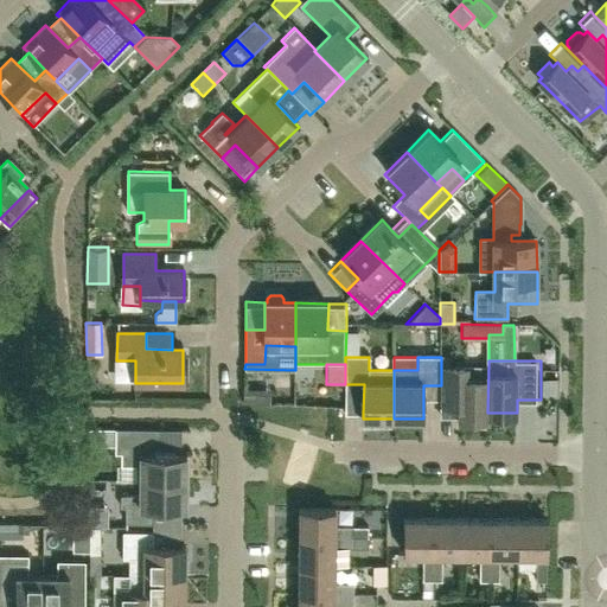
[(487,413),(489,364),(448,364),(445,364),(445,395),(441,395),(441,397),(441,404),(459,404),(459,416),(459,417),(472,417),(472,422),(474,426),(485,426),(487,422),(487,419),(487,413)]
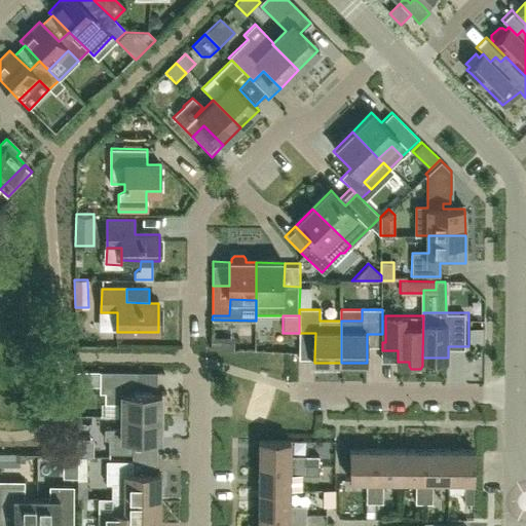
[(315,333),(299,333),(299,352),(299,357),(314,358),(315,333)]
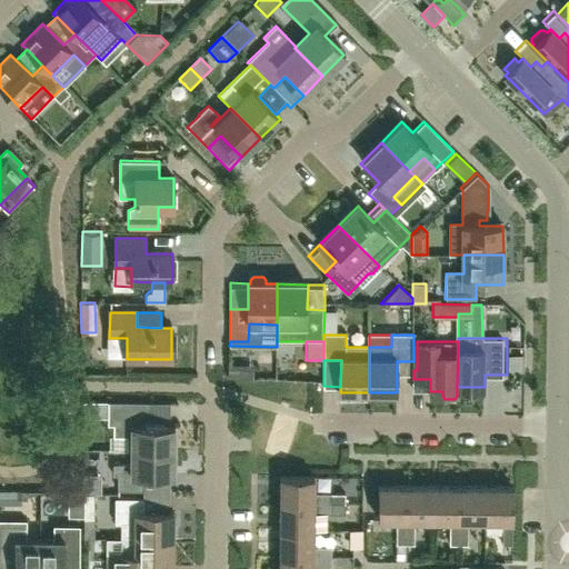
[(229,367),(229,378),(252,379),(252,362),(229,361),(229,367)]
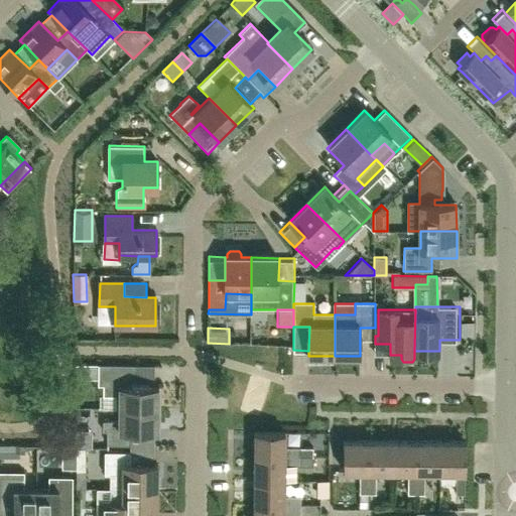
[(375,336),(375,328),(360,328),(360,338),(375,338),(375,336)]
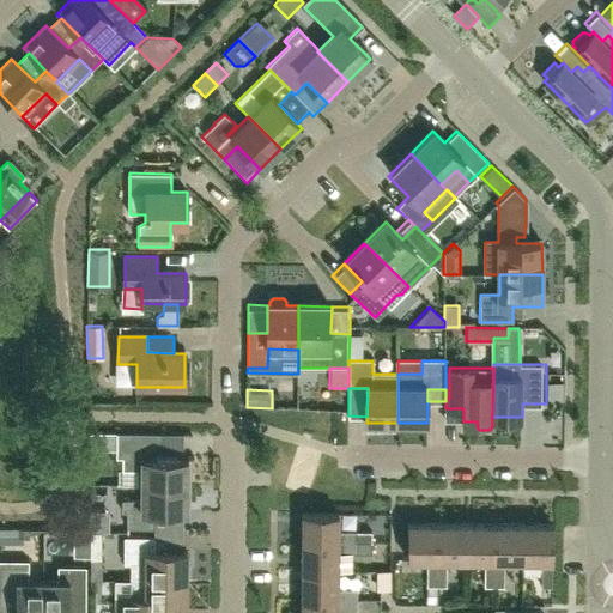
[(463,408),(445,408),(445,420),(463,420),(463,408)]
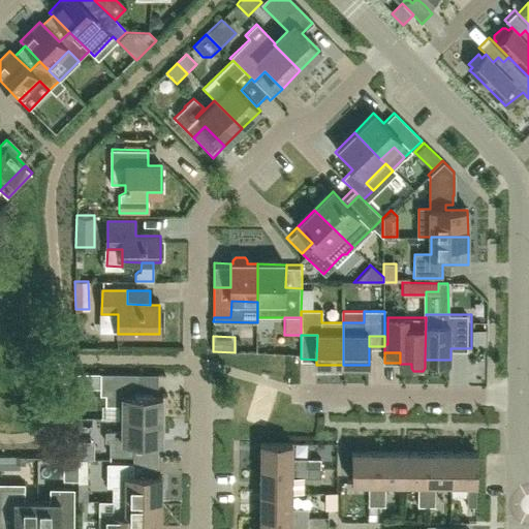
[(78,387),(99,387),(100,374),(78,373),(78,387)]
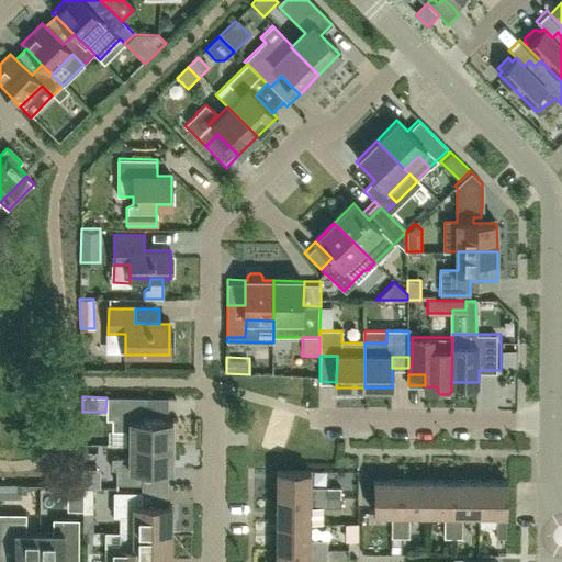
[(130,445),(130,447),(171,447),(171,423),(168,423),(145,423),(145,397),(107,397),(105,412),(105,420),(112,419),(112,431),(124,431),(124,445),(130,445)]
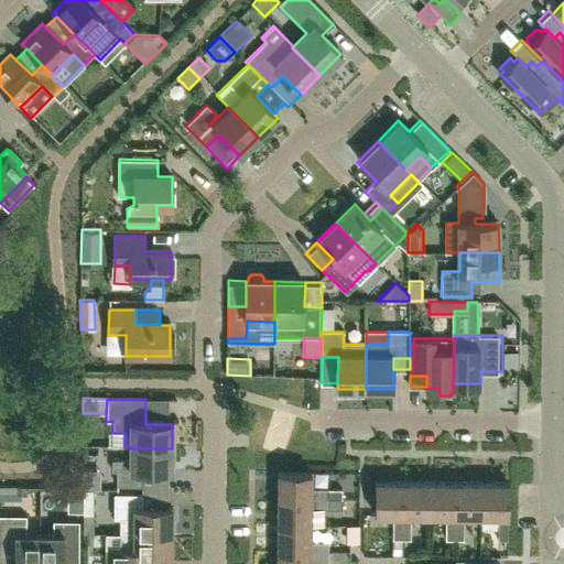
[(145,424),(169,424),(169,399),(145,399),(145,424)]
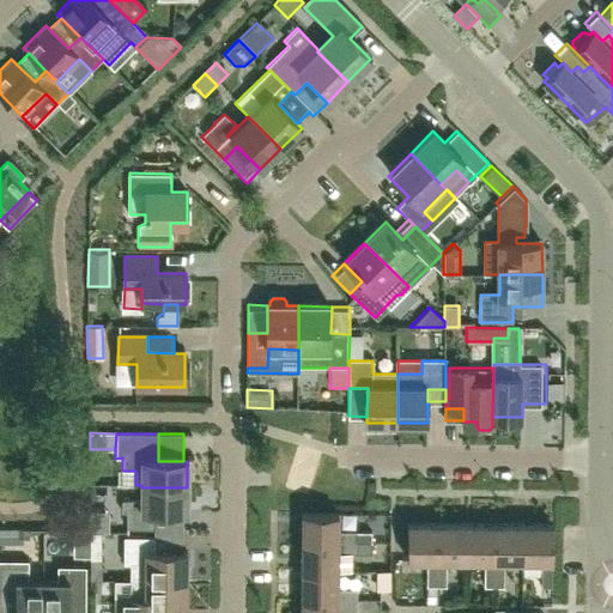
[(116,485),(135,485),(135,471),(122,471),(116,471),(116,485)]
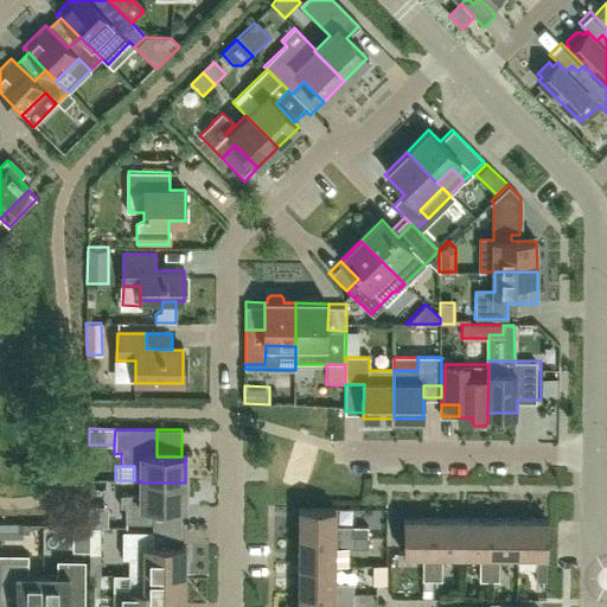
[(185,483),(140,483),(139,497),(120,497),(120,506),(125,506),(125,523),(153,523),(153,510),(180,510),(185,510),(185,483)]
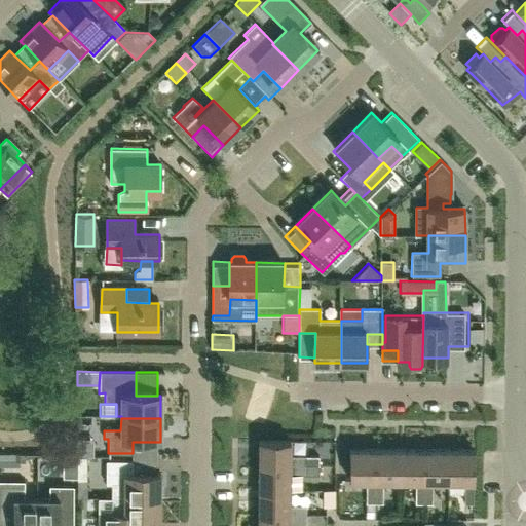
[(94,437),(77,437),(77,455),(86,455),(94,455),(94,437)]
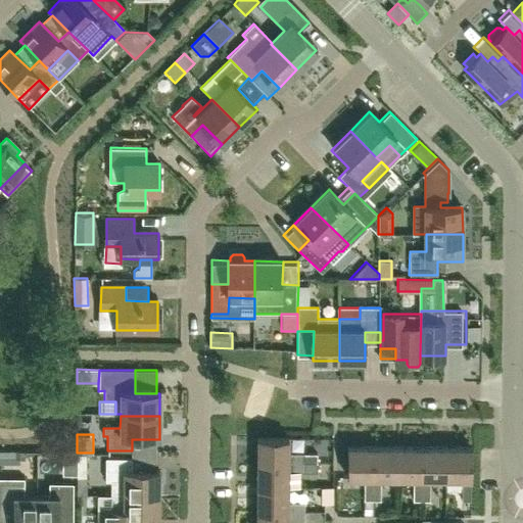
[(155,473),(155,439),(132,439),(132,450),(132,461),(132,473),(155,473)]
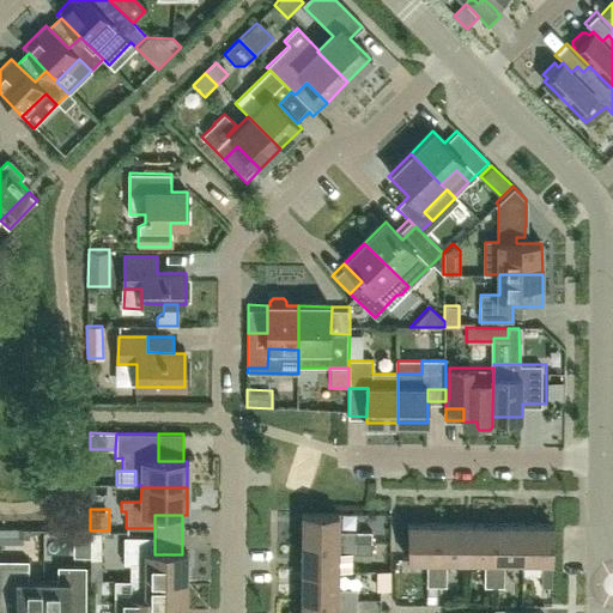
[(371,532),(337,532),(337,515),(301,515),(301,545),(368,545),(368,542),(371,542),(371,532)]
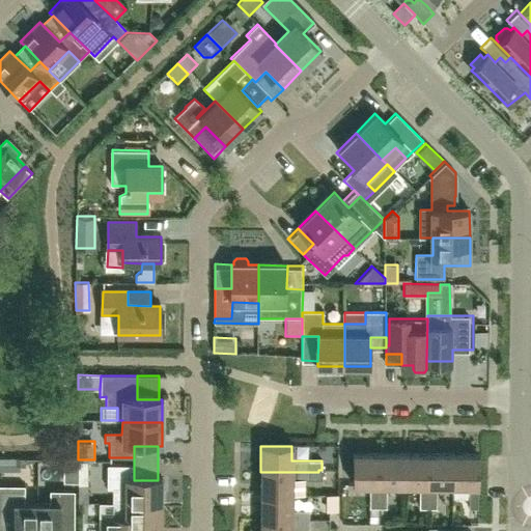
[(378,508),(378,454),(352,454),(352,484),(369,484),(368,508),(378,508)]
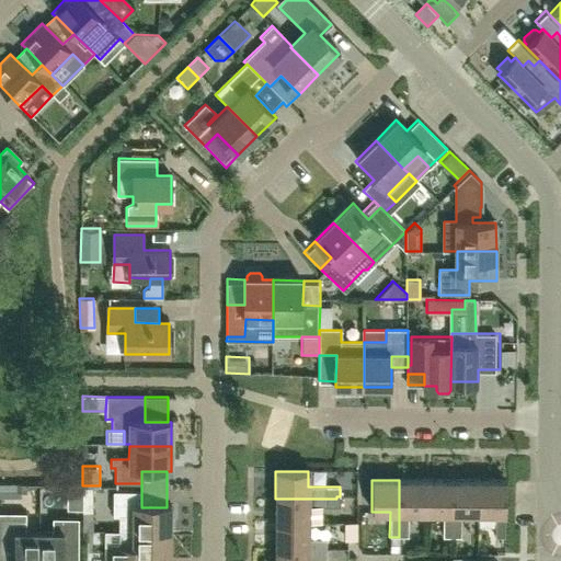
[(425,512),(425,480),(399,480),(399,537),(409,537),(409,512),(425,512)]
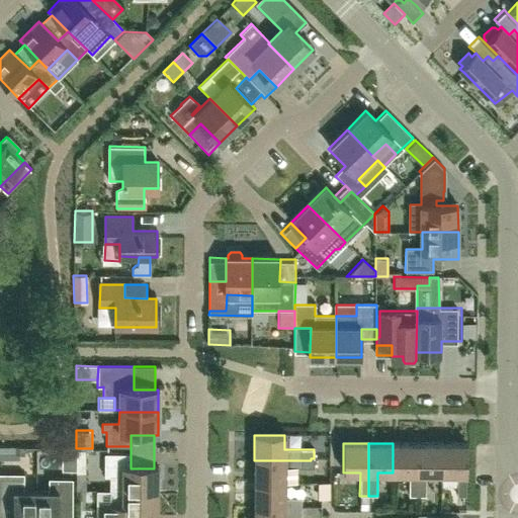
[(417,496),(417,443),(393,443),(393,472),(409,472),(409,496),(417,496)]
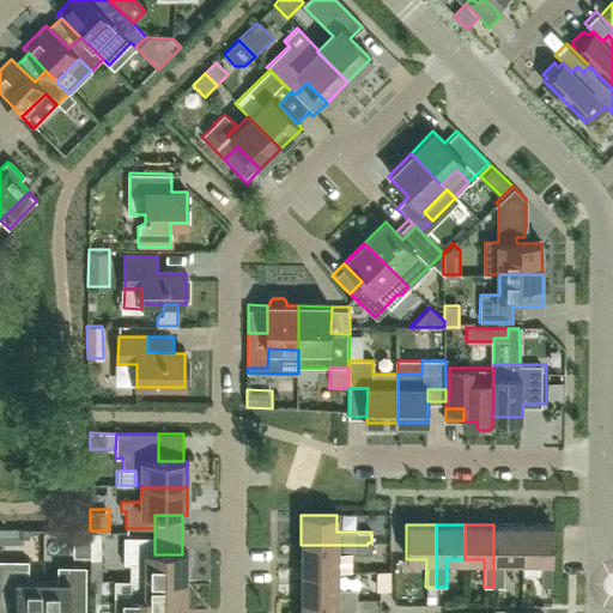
[(522,559),(522,525),(493,525),(493,587),(503,587),(503,559),(522,559)]
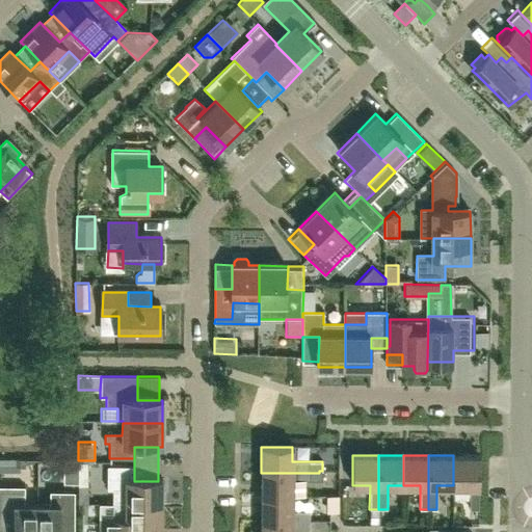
[(453,455),(453,485),(469,485),(469,509),(478,509),(478,485),(479,485),(479,455),(453,455)]
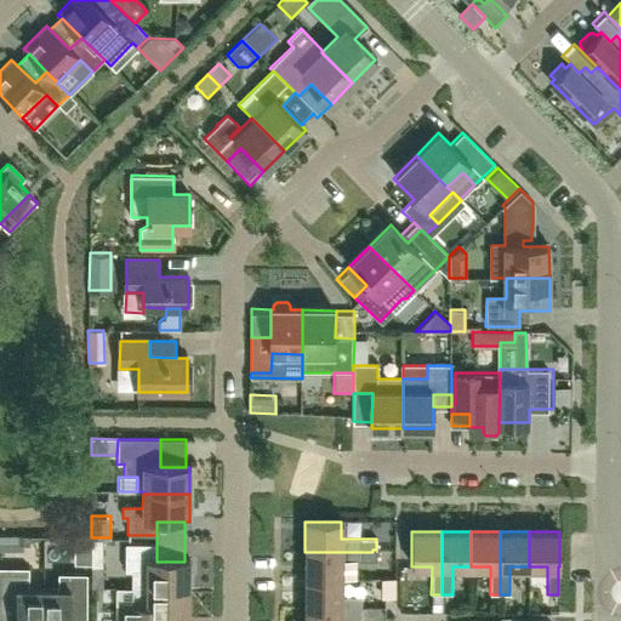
[(91,562),(91,537),(73,537),(73,562),(91,562)]
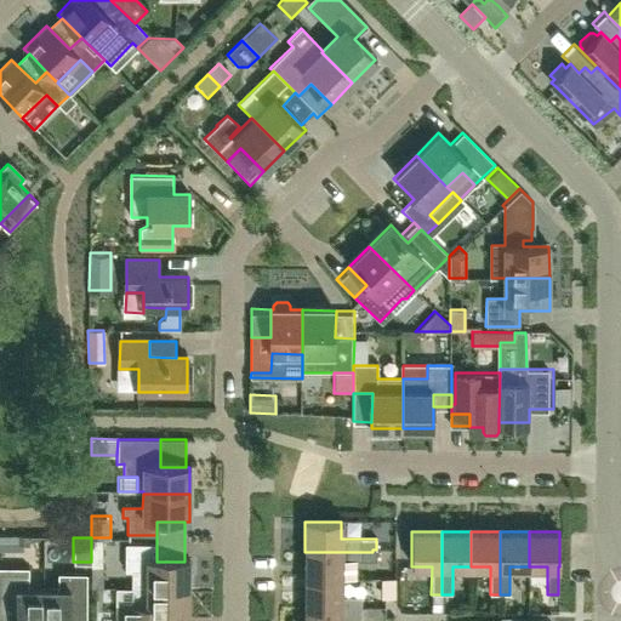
[(103,591),(102,537),(91,537),(91,562),(91,591),(103,591)]
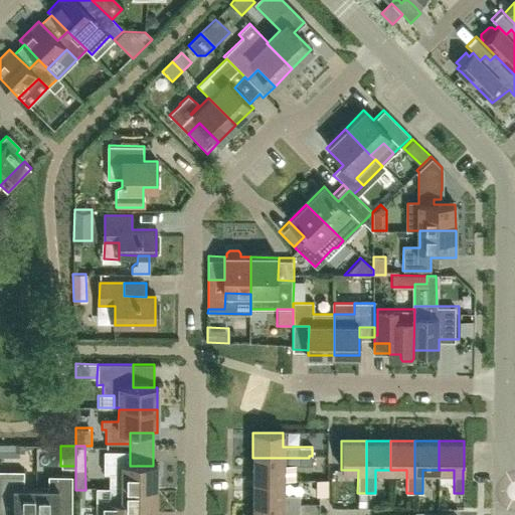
[(109,476),(109,490),(156,490),(157,466),(153,466),(130,466),(130,454),(106,453),(104,453),(104,474),(109,474),(109,476)]
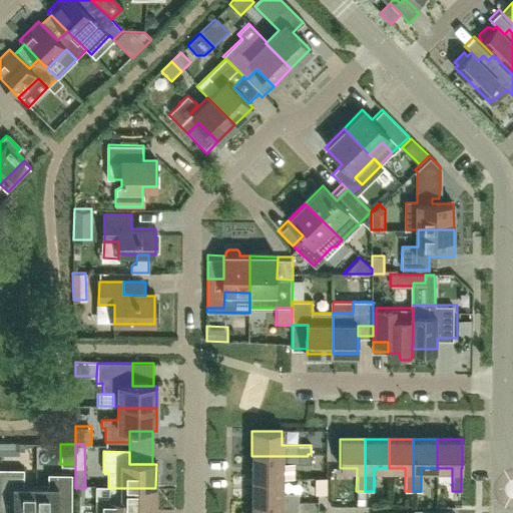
[(283,480),(283,466),(283,463),(308,463),(308,456),(251,456),(251,480),(283,480)]
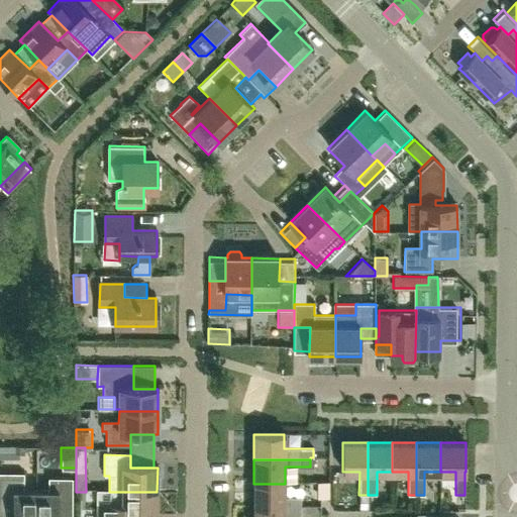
[(22,493),(22,479),(22,474),(0,473),(0,502),(13,503),(12,516),(34,516),(35,493),(22,493)]
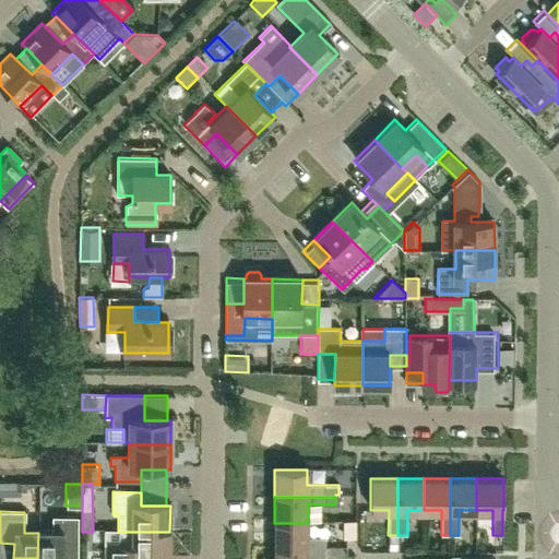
[(38,533),(37,558),(62,558),(62,545),(76,545),(76,538),(78,519),(51,518),(51,533),(38,533)]
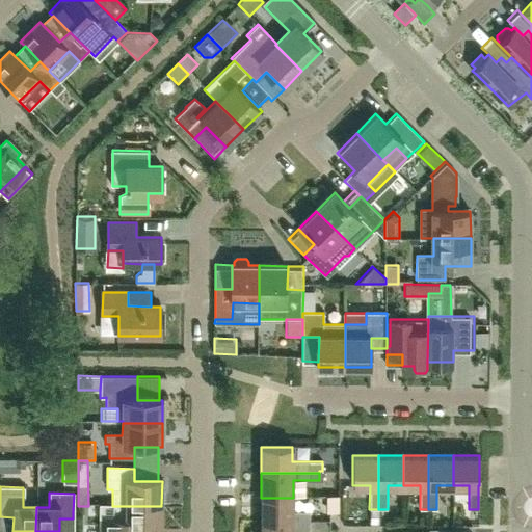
[(293,513),(293,498),(261,498),(261,523),(309,523),(309,513),(293,513)]
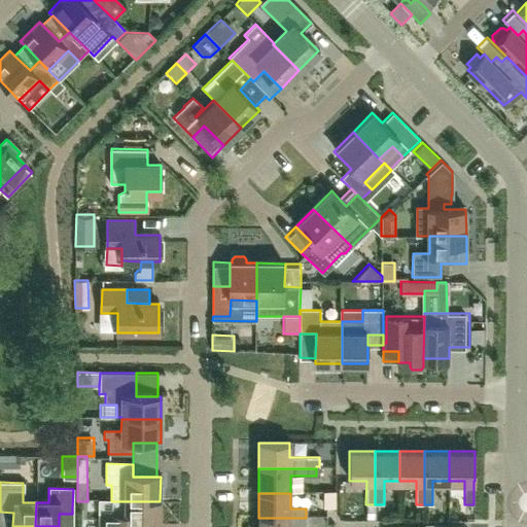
[(98,526),(104,526),(105,516),(110,516),(111,501),(98,501),(98,526)]
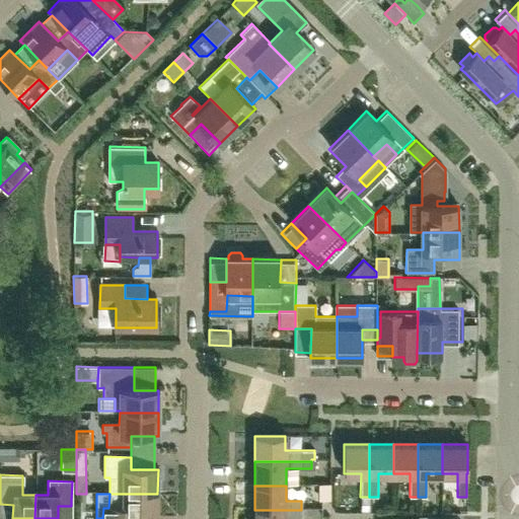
[(103,508),(102,518),(148,518),(157,518),(157,494),(109,494),(108,508),(103,508)]
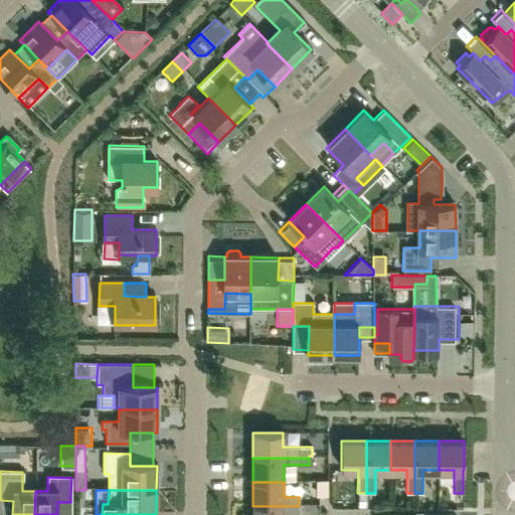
[(0,514),(12,514),(13,501),(0,500),(0,514)]
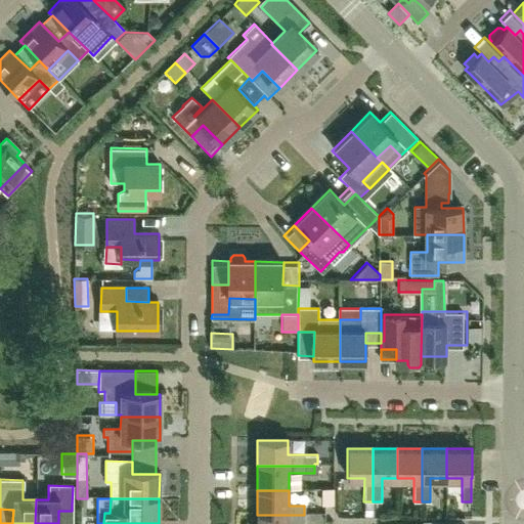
[(58,511),(58,523),(71,523),(72,511),(58,511)]
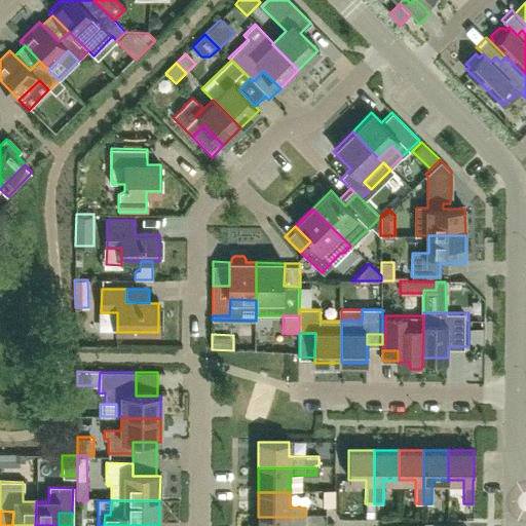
[(305,524),(305,517),(258,517),(257,525),(289,525),(289,524),(305,524)]
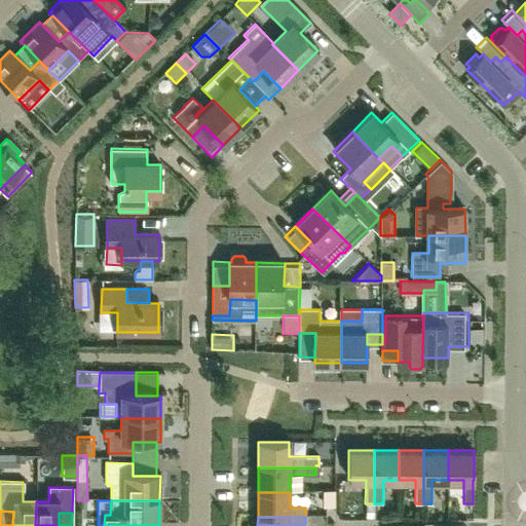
All buildings are outlined.
